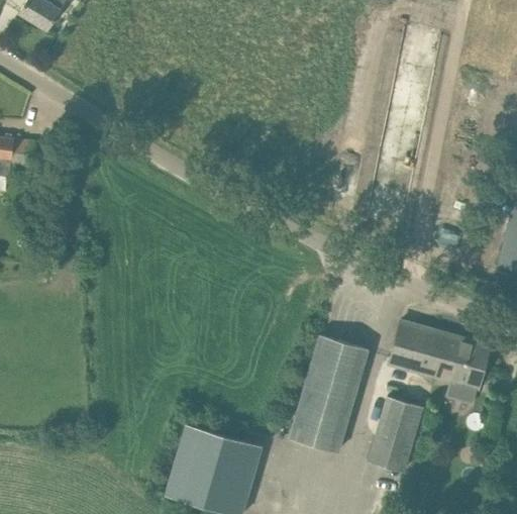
[(26,0),(18,14),(46,32),(57,14),(56,13),(65,0),(26,0)]
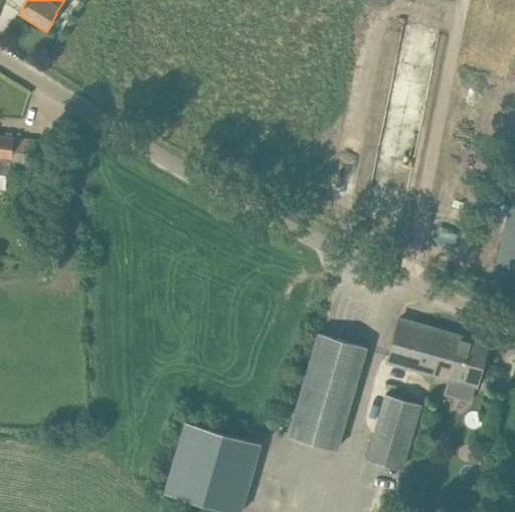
[(411,80),(424,84),(431,67),(417,63),(411,80)]
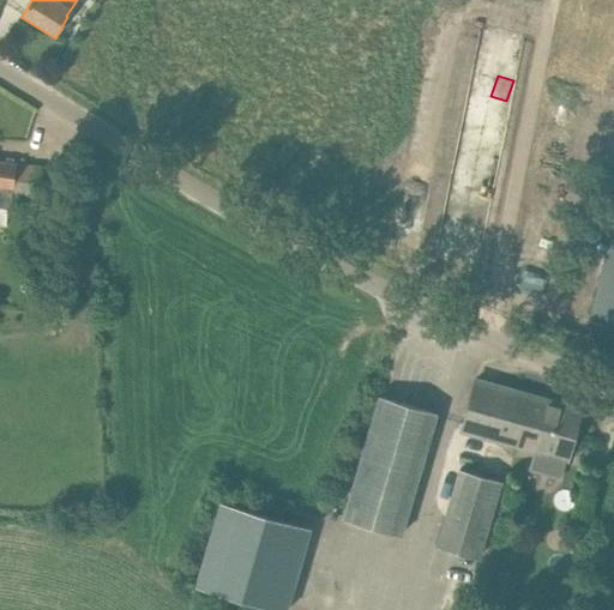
[(52,204),(56,173),(42,171),(42,170),(0,164),(0,205),(36,211),(37,203),(52,204)]
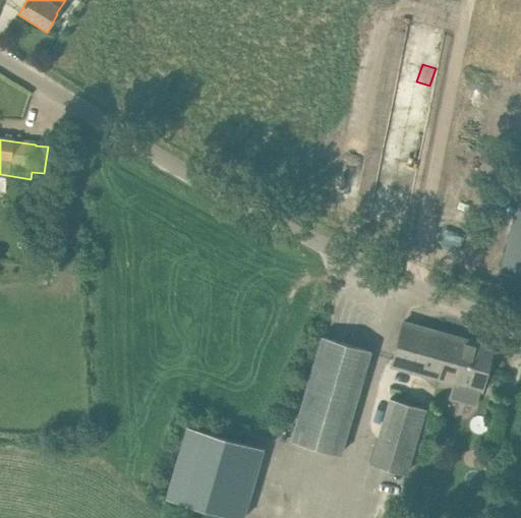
[(520,275),(520,191),(520,192),(501,271),(520,275)]
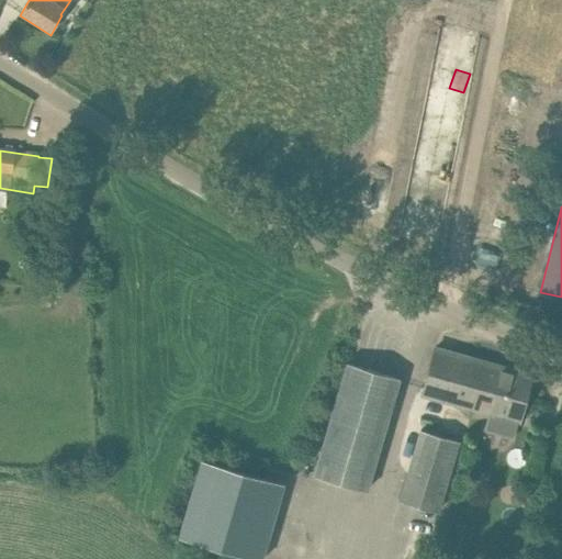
[(519,424),(525,399),(531,378),(435,350),(422,397),(496,417),(494,425),(499,426),(502,418),(519,424)]
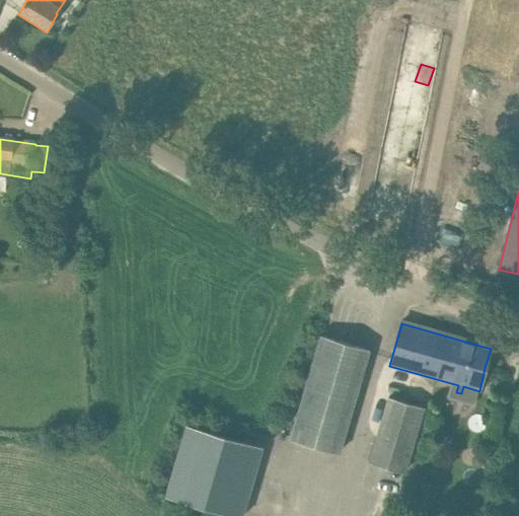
[(289,441),(339,455),(369,352),(320,338),(289,441)]
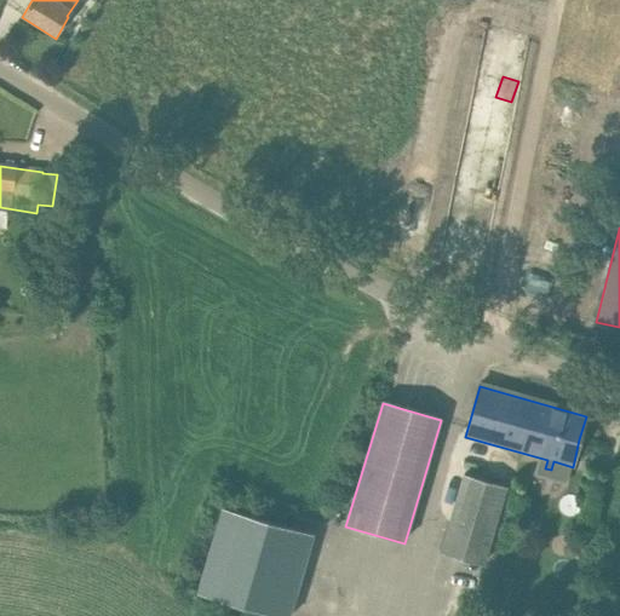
[(483,565),(507,490),(464,477),(440,552),(483,565)]
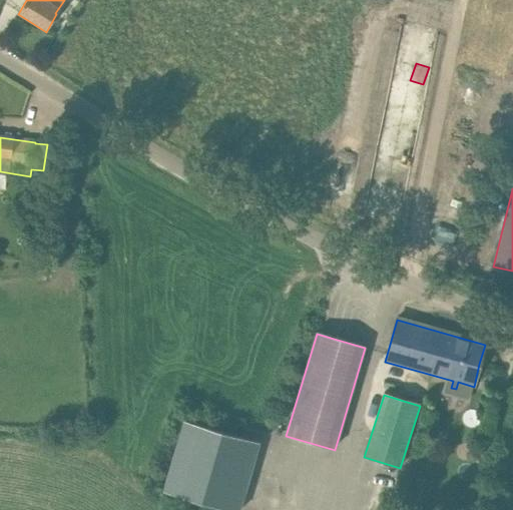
[(182,422),(162,492),(226,509),(240,509),(260,443),(182,422)]
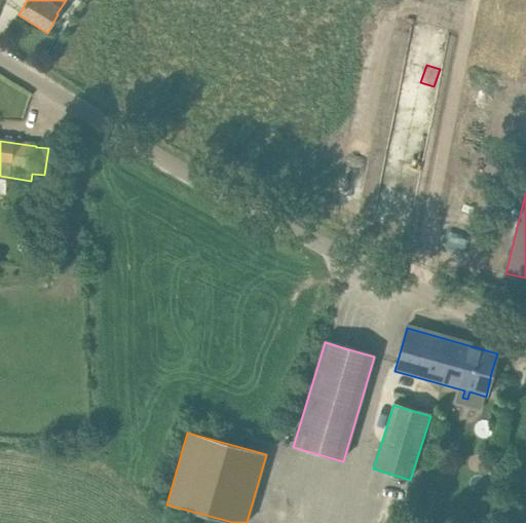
[(422,505),(419,518),(438,522),(441,510),(422,505)]
